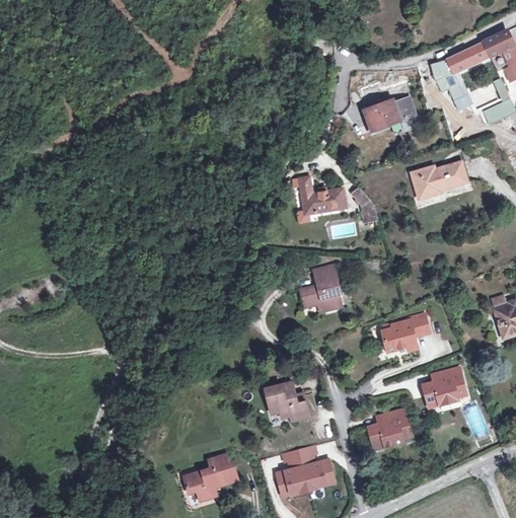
[(445,58),(452,73),(500,51),(506,63),(515,58),(515,56),(511,46),(512,45),(504,29),(481,41),(445,58)]
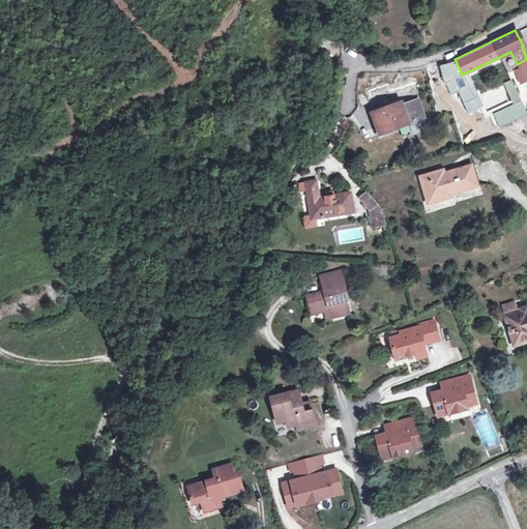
[(526,67),(525,63),(513,69),(519,83),(526,78),(526,67)]
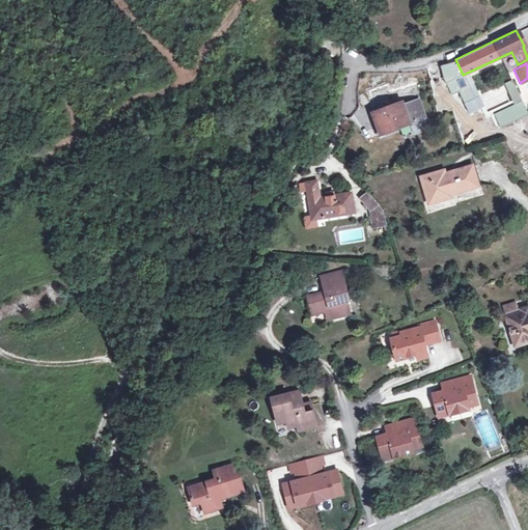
[(453,90),(460,104),(472,98),(466,85),(453,90)]
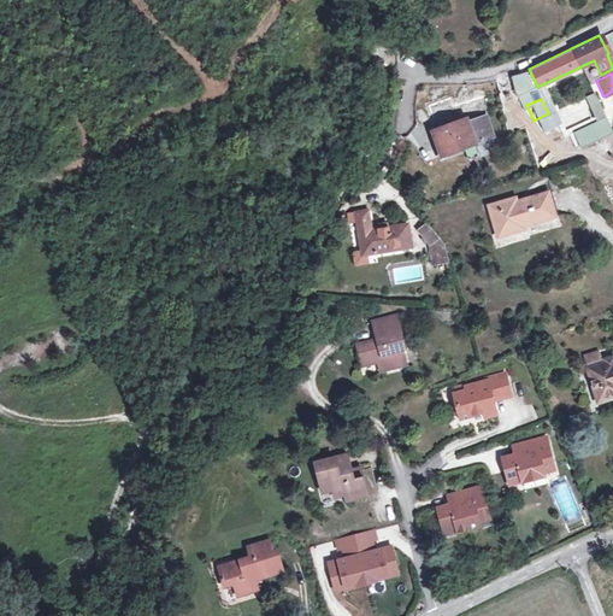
[(466,122),(464,117),(429,130),(437,154),(489,135),(482,116),(466,122)]
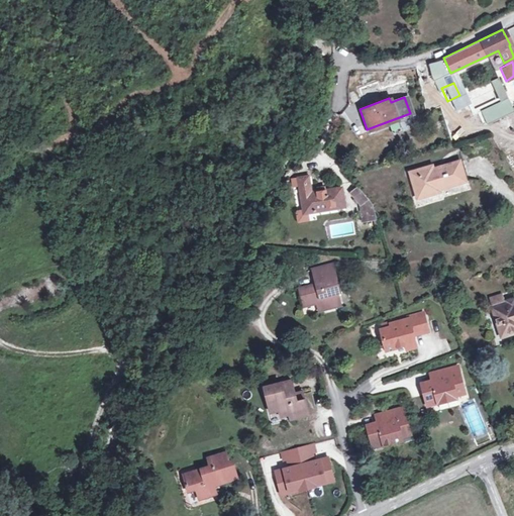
[(427,171),(426,167),(408,172),(415,198),(436,191),(436,189),(463,181),(456,162),(430,170),(427,171)]
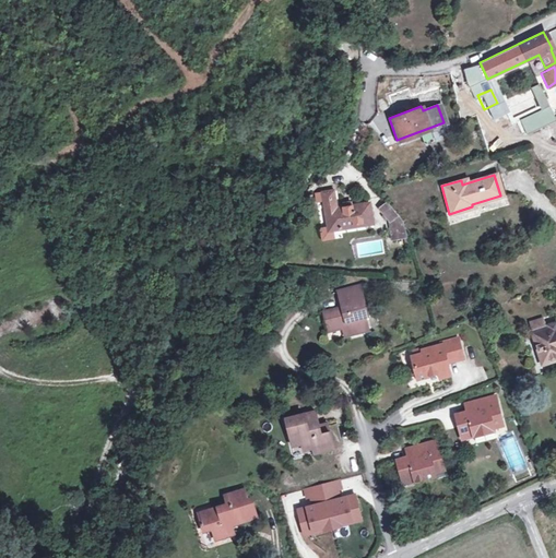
[(320,192),(322,200),(327,229),(370,223),(367,203),(334,208),(331,190),(320,192)]
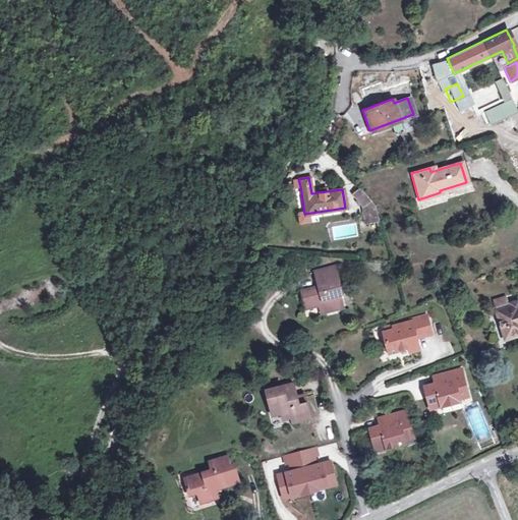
[(359,206),(362,222),(376,219),(371,206),(358,188),(351,193),(359,206)]
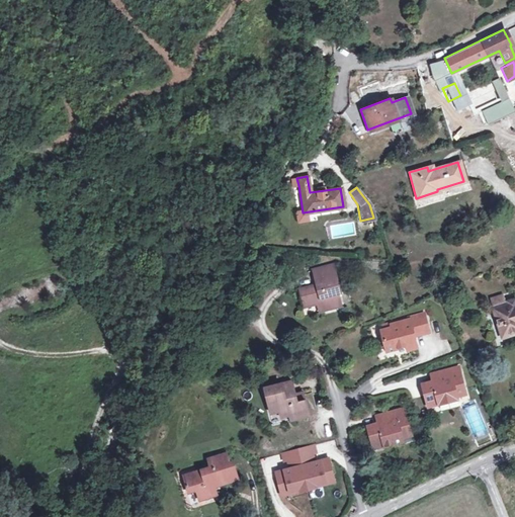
[(306,294),(309,304),(316,302),(318,310),(338,305),(335,292),(337,292),(331,264),(311,269),(315,283),(297,288),(299,295),(306,294)]
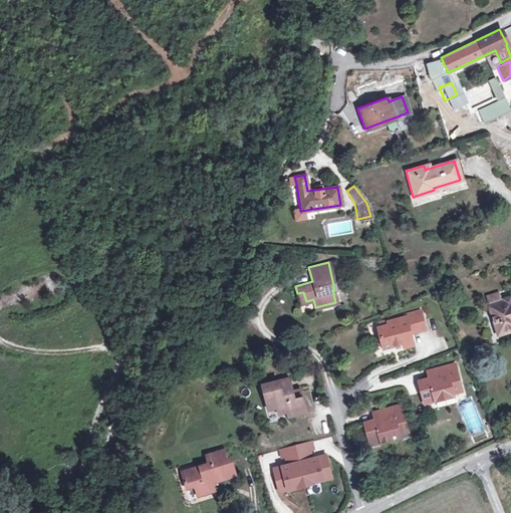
[(510,299),(502,302),(501,300),(500,300),(497,291),(484,295),(496,334),(510,328),(510,299)]
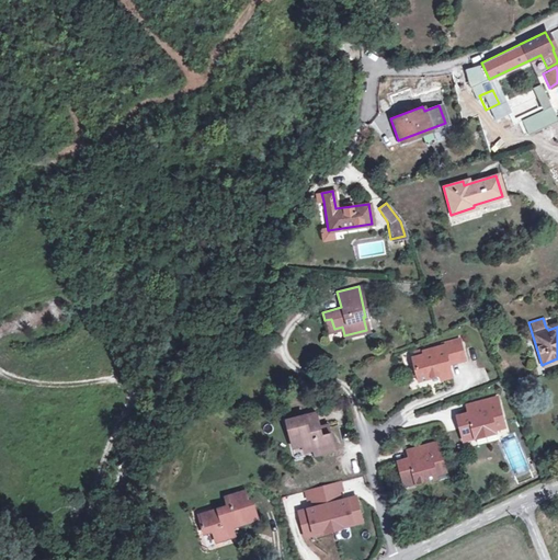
[(328,331),(334,329),(331,319),(325,320),(328,331)]
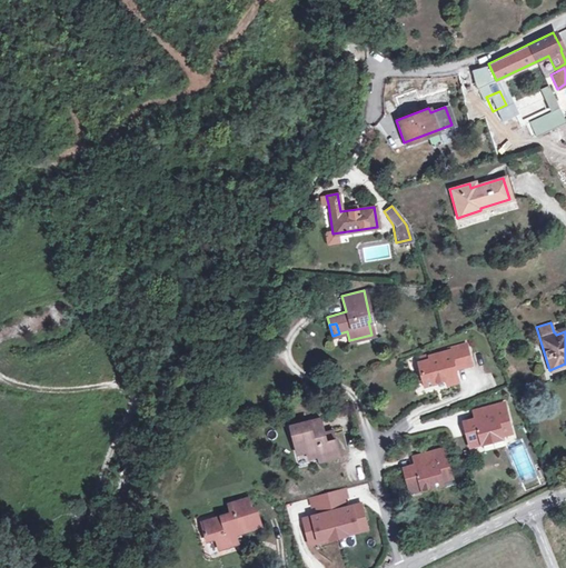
[(450,366),(468,361),(463,344),(446,348),(446,351),(427,357),(428,358),(416,361),(423,384),(443,378),(444,385),(455,381),(452,369),(450,366)]
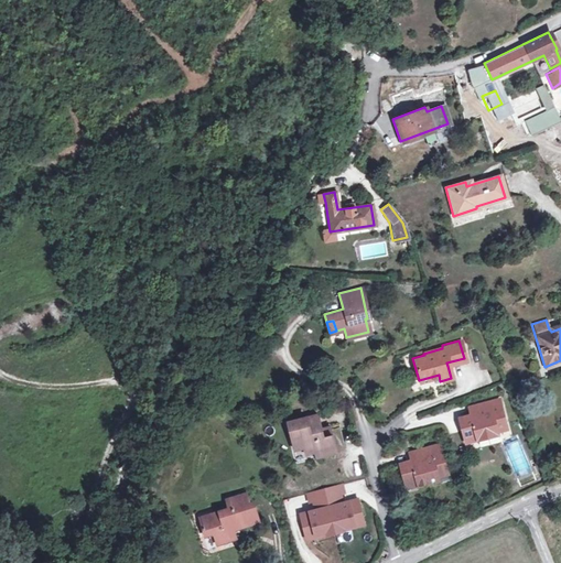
[(496,399),(472,405),(474,414),(470,415),(457,419),(463,439),(475,436),(476,440),(496,434),(495,432),(494,428),(504,425),(496,399)]
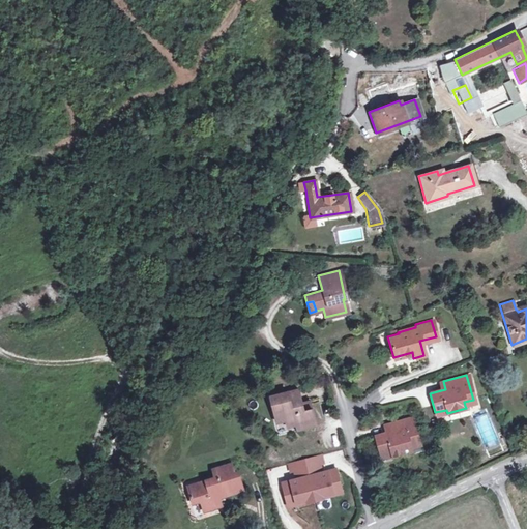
[(293,424),(313,419),(310,408),(303,410),(302,404),(300,405),(296,389),(285,392),(286,394),(268,399),(271,412),(281,410),(284,420),(285,423),(293,421),(293,424)]
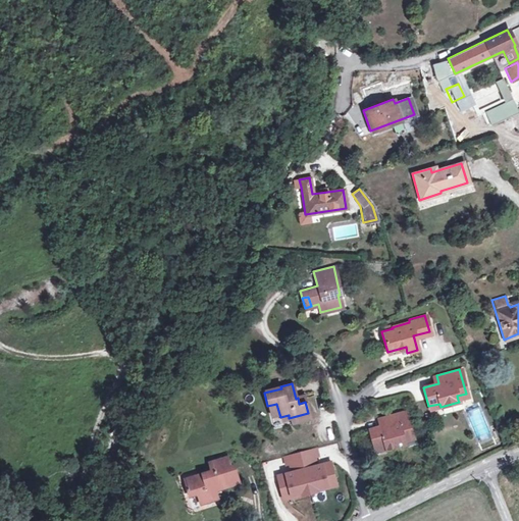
[(270,416),(279,414),(276,404),(267,406),(270,416)]
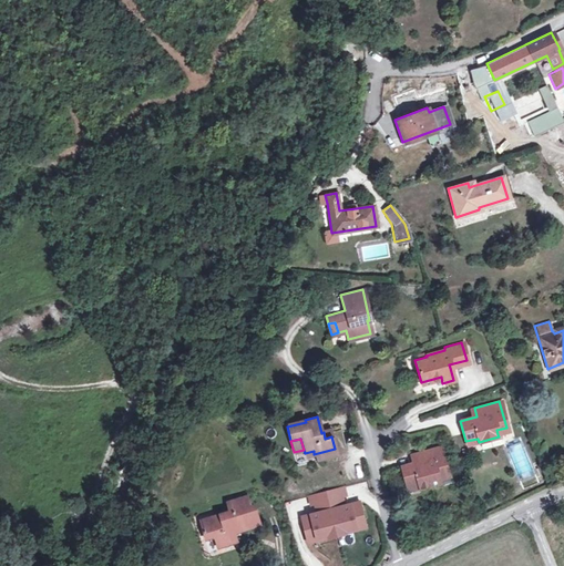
[(440,445),(413,453),(417,462),(412,463),(400,466),(406,486),(418,483),(419,486),(439,481),(438,479),(437,474),(447,472),(440,445)]
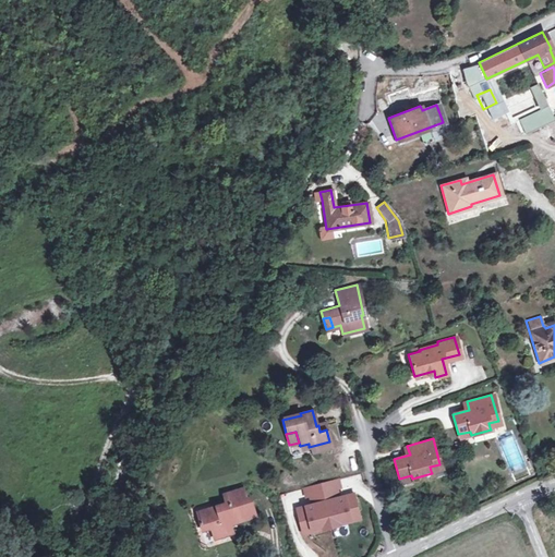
[(330,448),(329,442),(309,447),(311,452),(330,448)]
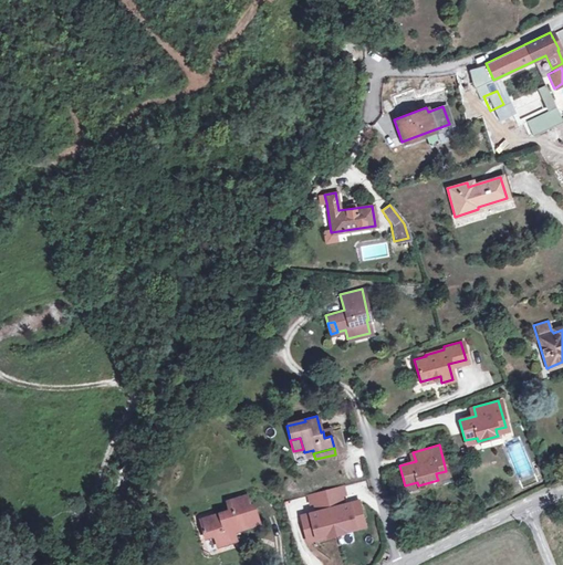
[(340,495),(343,494),(341,485),(324,490),(326,499),(340,495)]
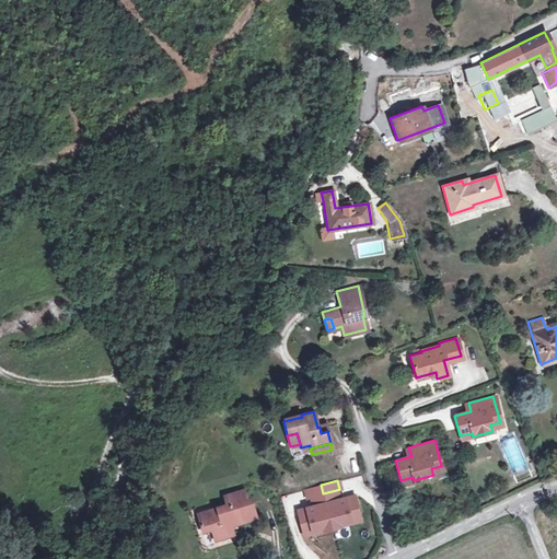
[(321,485),(303,489),(305,498),(309,498),(323,493),(321,485)]
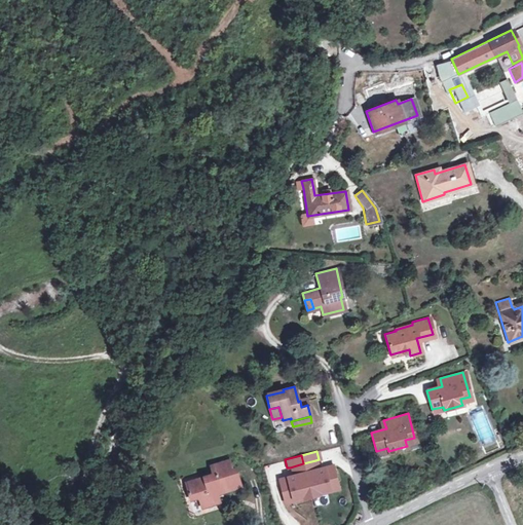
[(230,472),(227,460),(210,465),(213,475),(196,480),(196,482),(186,485),(188,491),(186,492),(188,495),(189,495),(191,499),(198,496),(201,507),(217,501),(214,491),(221,490),(222,491),(239,486),(234,471),(230,472)]
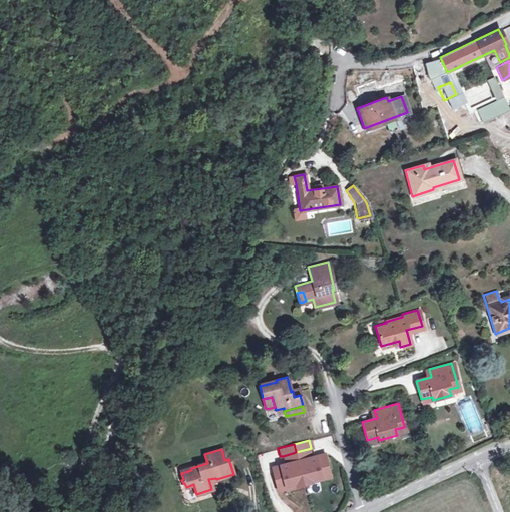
[(308,449),(296,452),(298,460),(309,457),(308,449)]
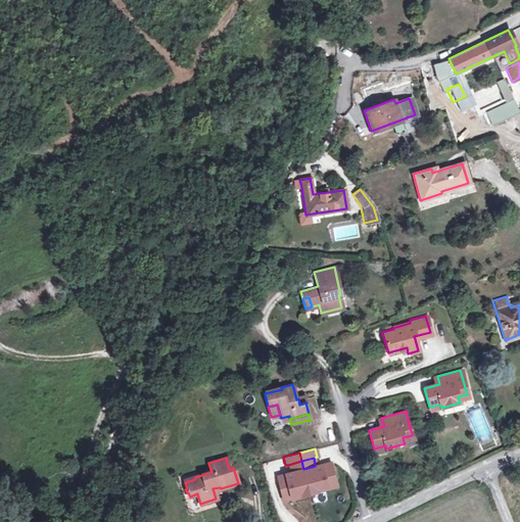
[(301,461),(288,465),(290,472),(303,469),(301,461)]
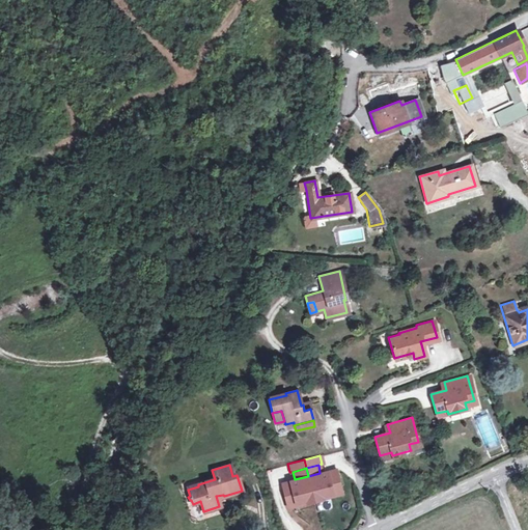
[(339,485),(335,469),(320,473),(308,476),(313,498),(332,493),(331,487),(339,485)]
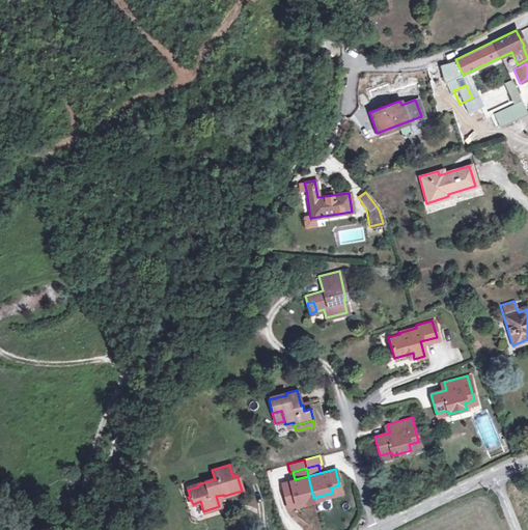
[(295,479),(280,483),(284,500),(293,498),(294,503),(313,498),(308,476),(295,479)]
